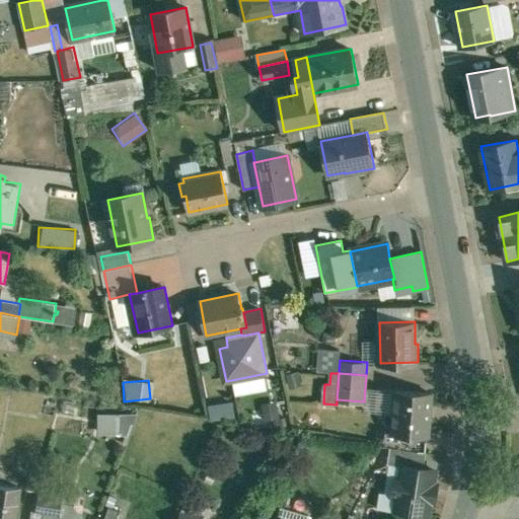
[(431,393),(396,390),(393,432),(393,435),(427,437),(428,437),(431,393)]
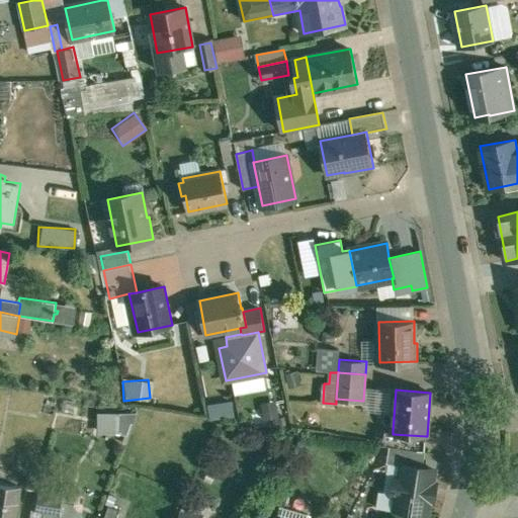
[(229,400),(205,403),(207,417),(231,413),(229,400)]
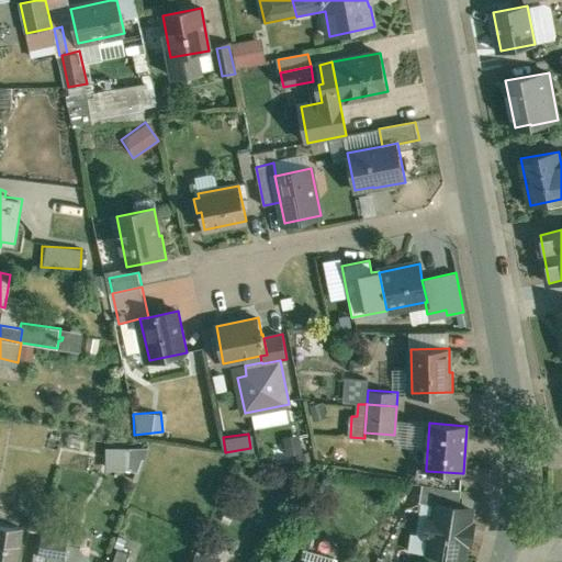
[(103,447),(103,470),(142,471),(142,448),(103,447)]
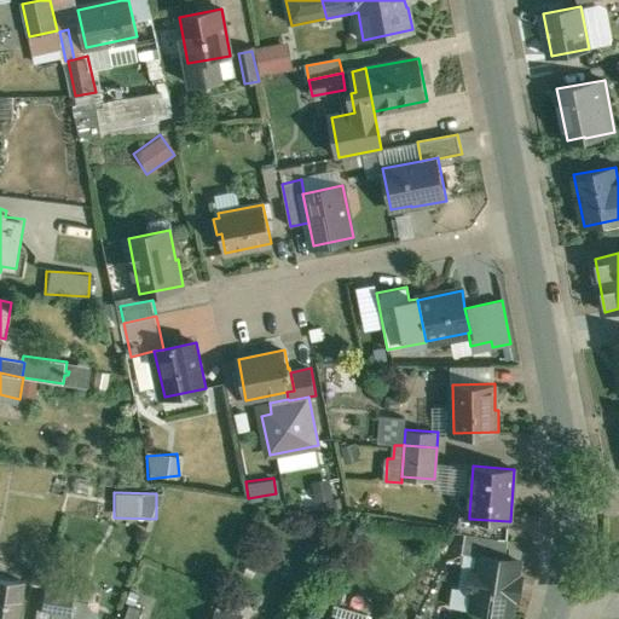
[(509,521),(469,519),(469,515),(460,514),(458,532),(466,533),(508,539),(509,521)]
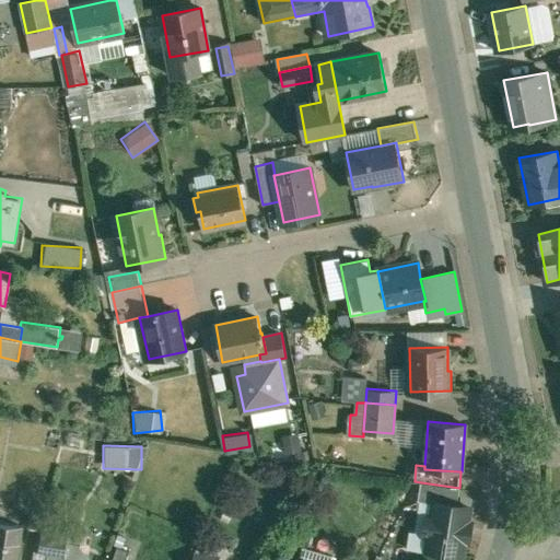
[(459,488),(421,482),(418,500),(434,503),(435,502),(457,505),(459,488)]
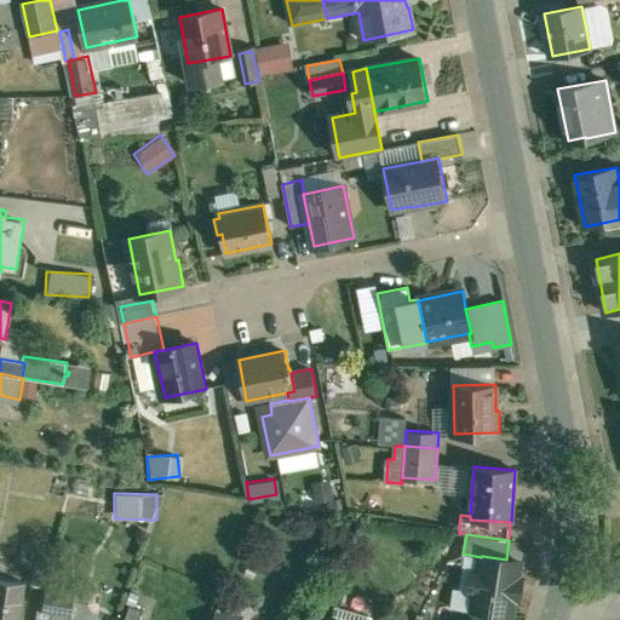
[(506,560),(482,556),(481,557),(480,573),(474,572),(470,591),(476,591),(474,608),(512,614),(515,597),(518,598),(521,579),(517,579),(520,562),(506,560)]
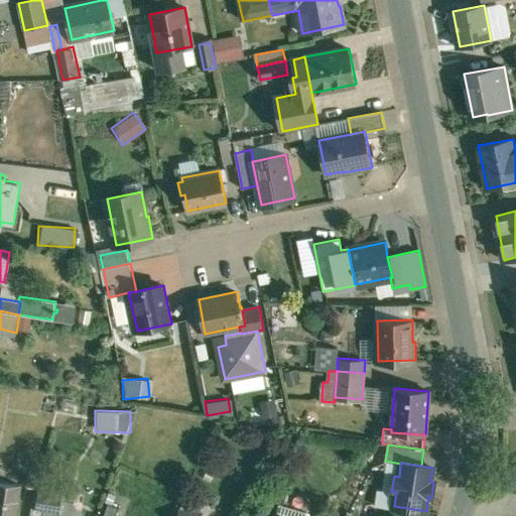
[(38,480),(29,478),(26,488),(35,490),(38,480)]
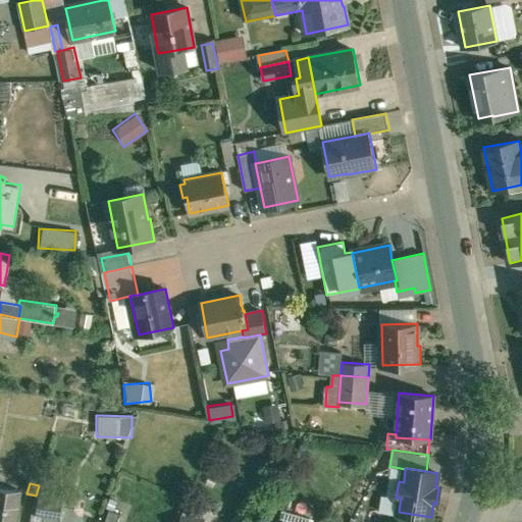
[(0,521),(16,521),(22,491),(0,487),(0,521)]
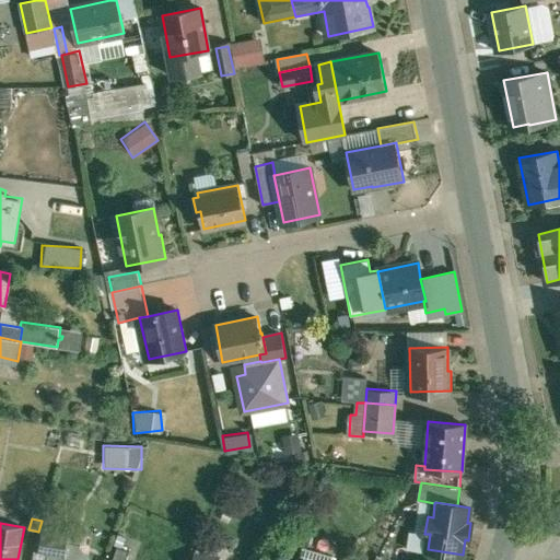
[(69,535),(43,532),(39,552),(51,555),(66,557),(67,549),(69,535)]
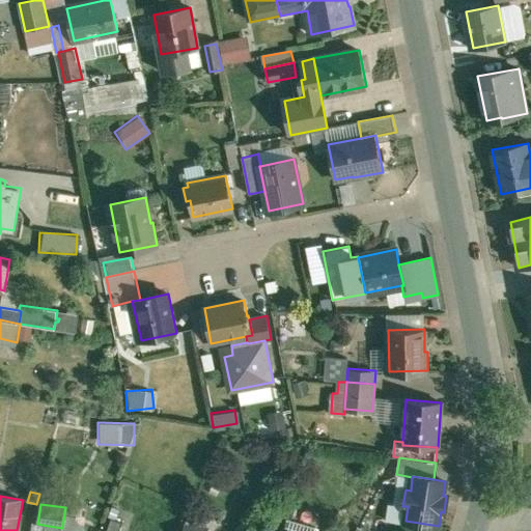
[(120,530),(123,523),(112,519),(107,530),(120,530)]
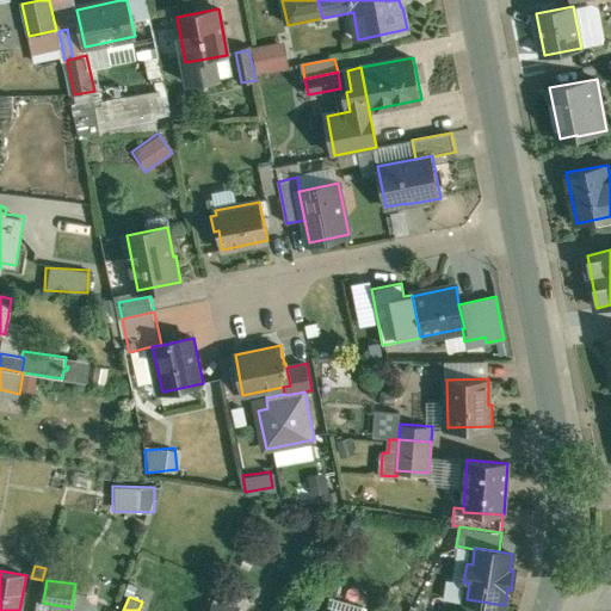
[(362,610),(363,608),(333,598),(331,598),(326,610),(362,610)]
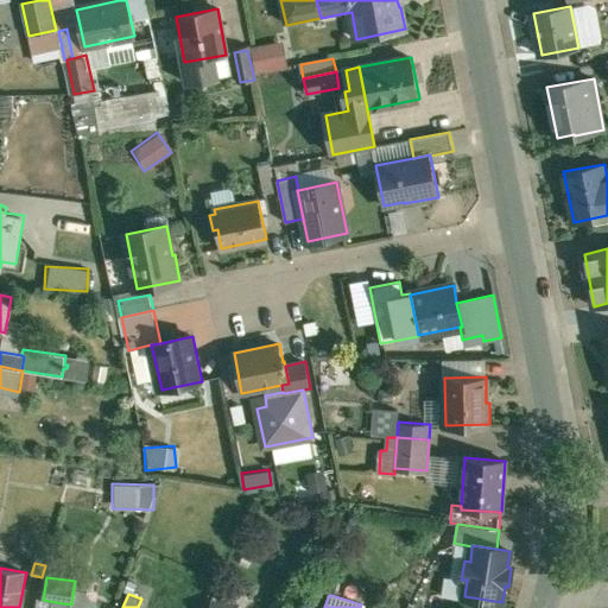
[(71,605),(56,602),(55,607),(94,607),(94,606),(87,599),(73,596),(71,605)]
